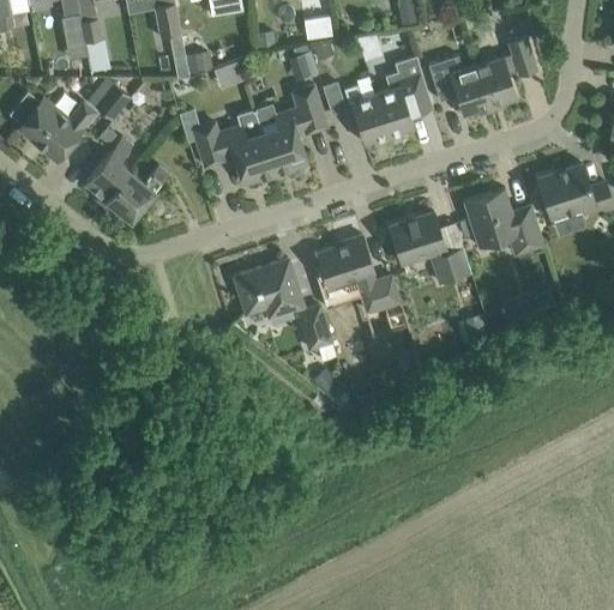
[(0,0),(0,28),(13,25),(11,10),(29,6),(28,0),(0,0)]
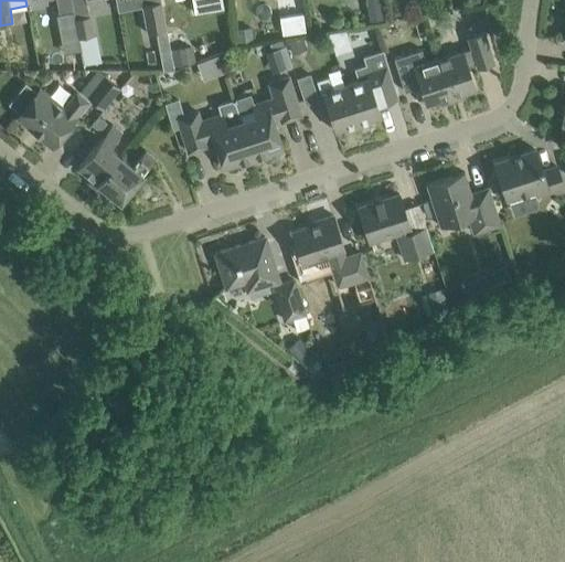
[(57,0),(55,1),(59,14),(72,13),(70,0),(57,0)]
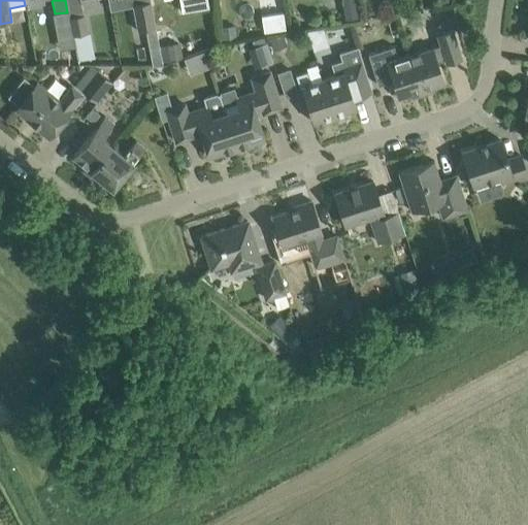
[(79,0),(81,12),(93,9),(91,0),(79,0)]
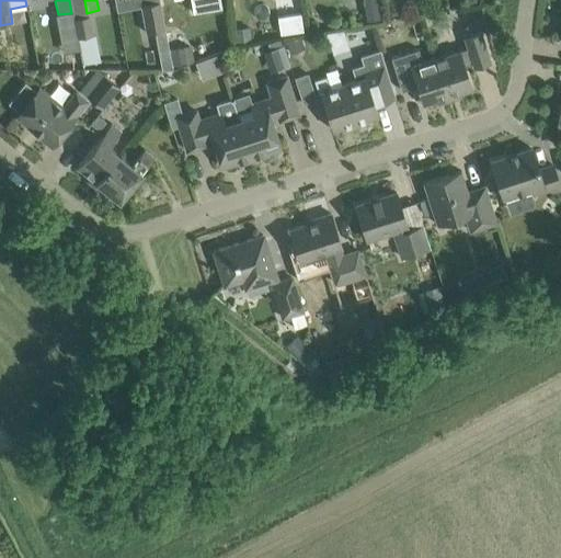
[(191,0),(194,15),(222,11),(221,4),(219,0),(191,0)]
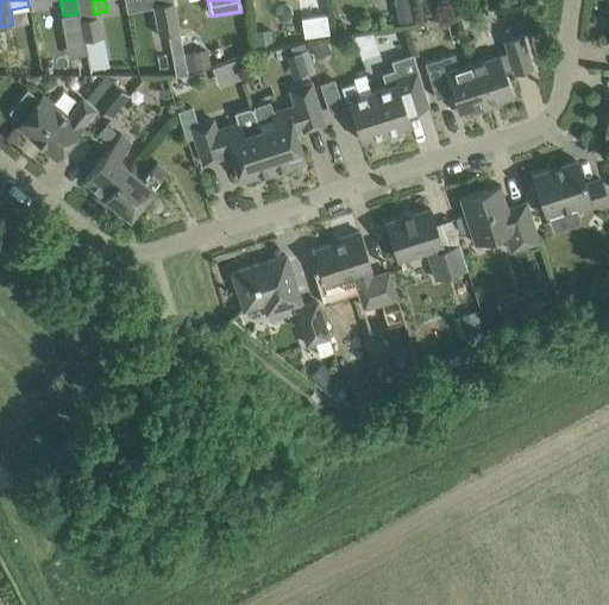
[(393,4),(397,29),(414,26),(410,1),(393,4)]
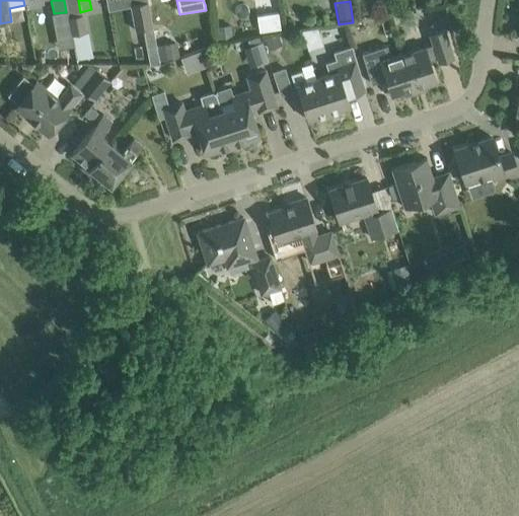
[(130,6),(135,45),(154,42),(147,3),(130,6)]
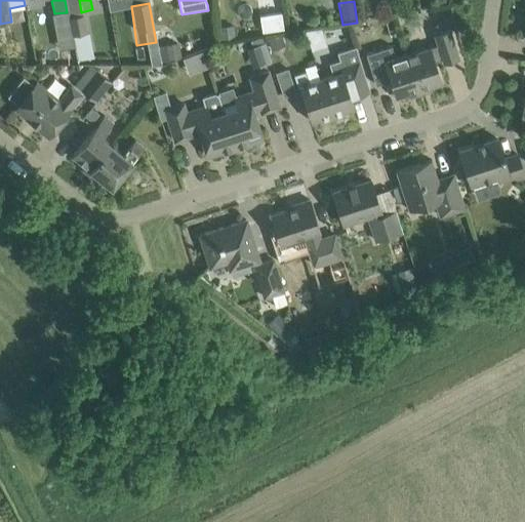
[(67,14),(74,47),(87,45),(81,11),(67,14)]
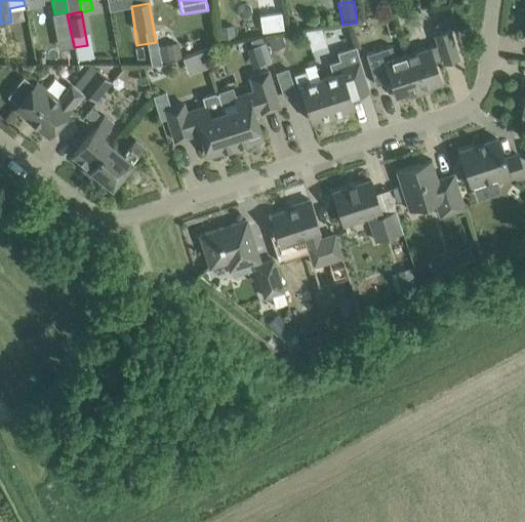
[(259,17),(261,35),(284,32),(282,14),(259,17)]
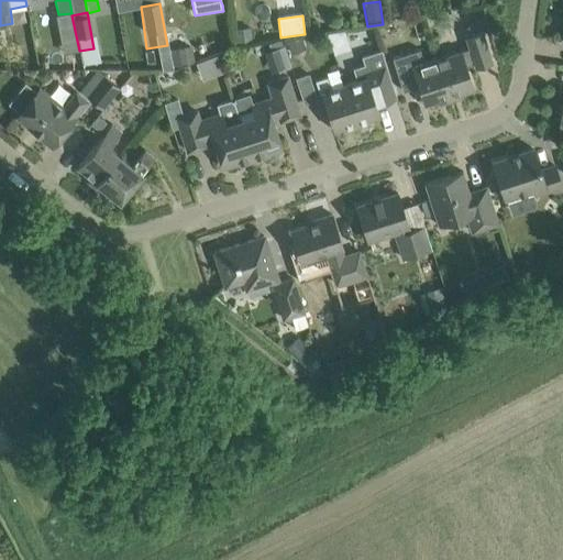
[(470,51),(437,62),(449,99),(474,91),(467,68),(474,66),(475,70),(493,65),(483,34),(466,40),(470,51)]
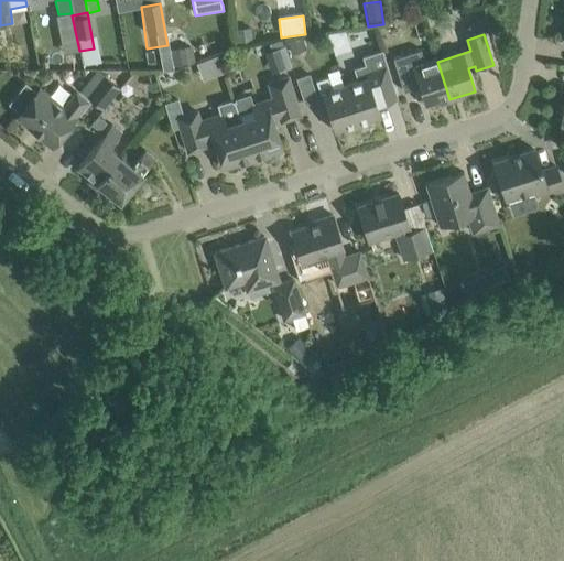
[(288,46),(292,60),(306,56),(303,43),(288,46)]
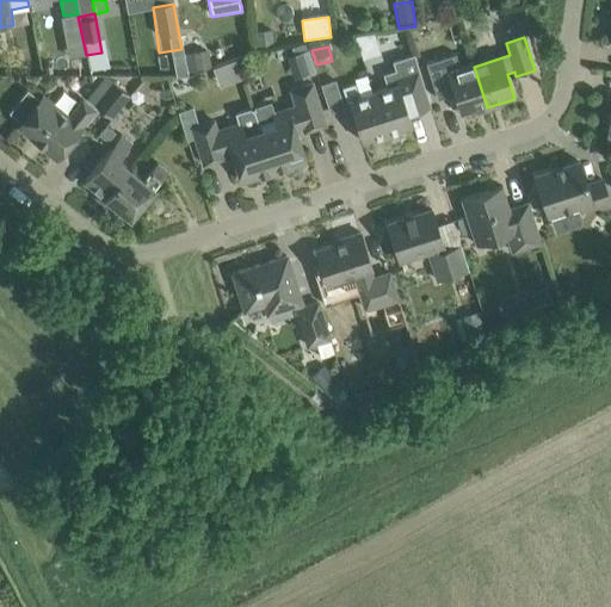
[(388,91),(374,94),(388,140),(402,135),(401,131),(412,128),(408,116),(431,109),(414,56),(393,63),(395,73),(383,76),(388,91)]
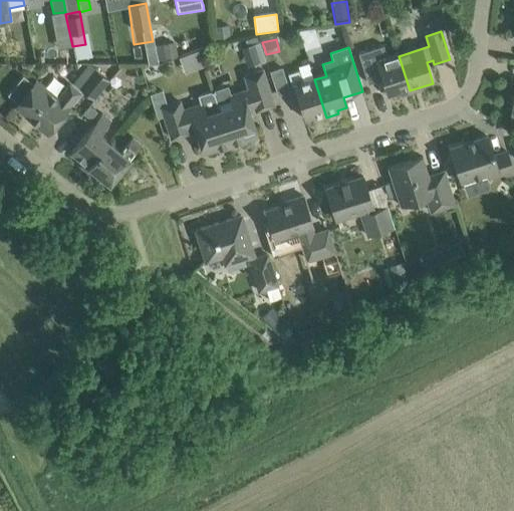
[(410,90),(399,56),(388,59),(383,47),(358,55),(368,85),(382,80),(388,97),(410,90)]
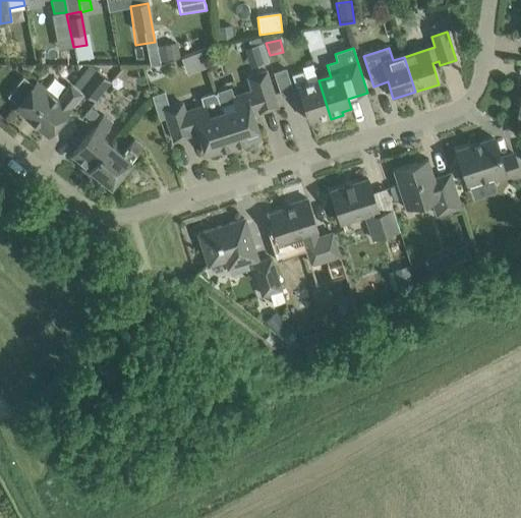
[(186,75),(207,69),(200,53),(180,59),(186,75)]
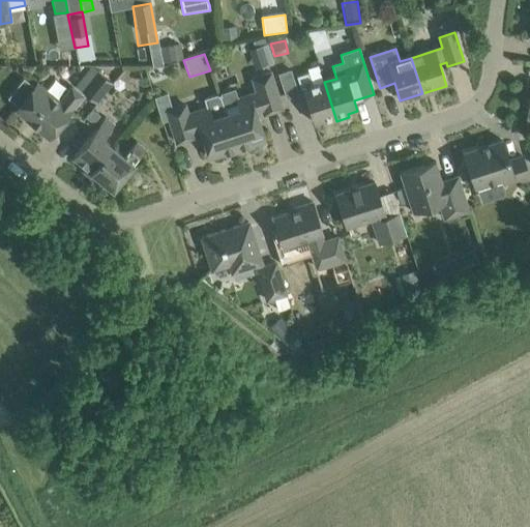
[(76,89),(96,107),(113,87),(92,69),(76,89)]
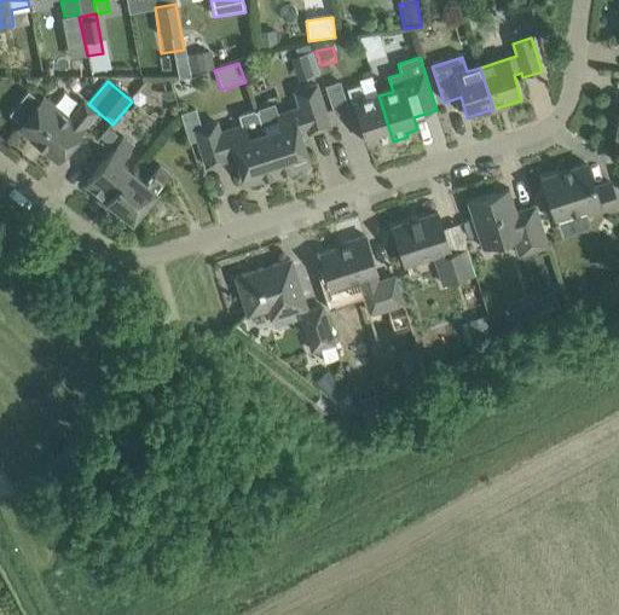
[(350,112),(340,83),(325,87),(334,117),(350,112)]
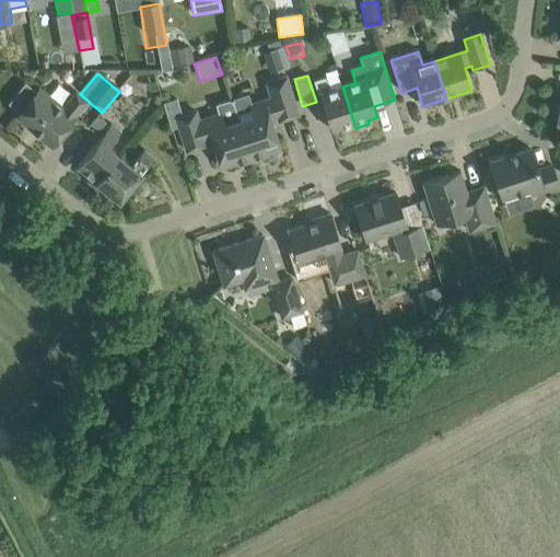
[(356,128),(342,86),(330,91),(326,78),(314,82),(318,96),(319,95),(331,131),(342,128),(343,132),(356,128)]
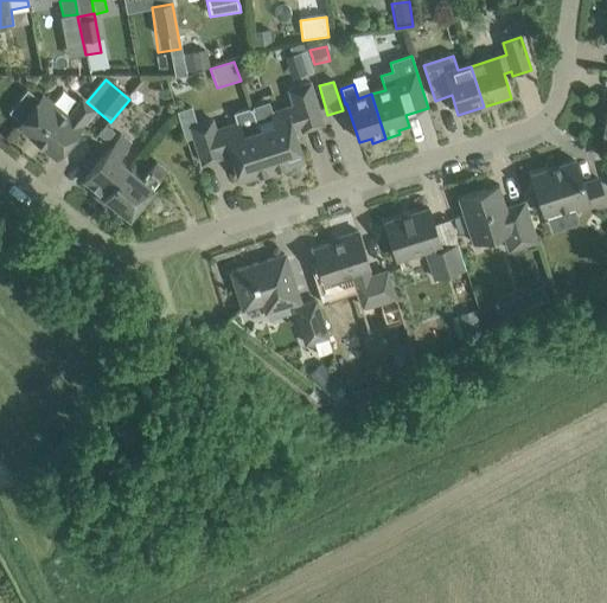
[(268,102),(251,108),(262,145),(273,175),(279,173),(278,170),(304,161),(293,130),(301,128),(302,133),(324,126),(310,85),(289,91),(294,107),(270,115),(268,102)]
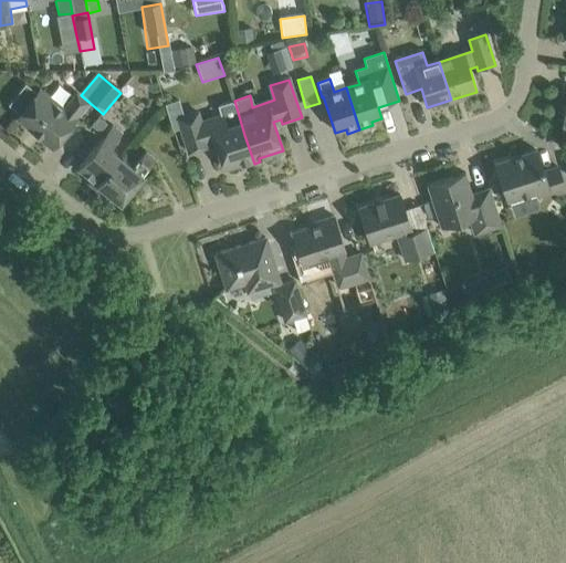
[(32,133),(52,149),(76,121),(75,120),(87,104),(76,95),(64,111),(40,91),(38,94),(24,84),(8,105),(20,115),(18,118),(33,132),(32,133)]
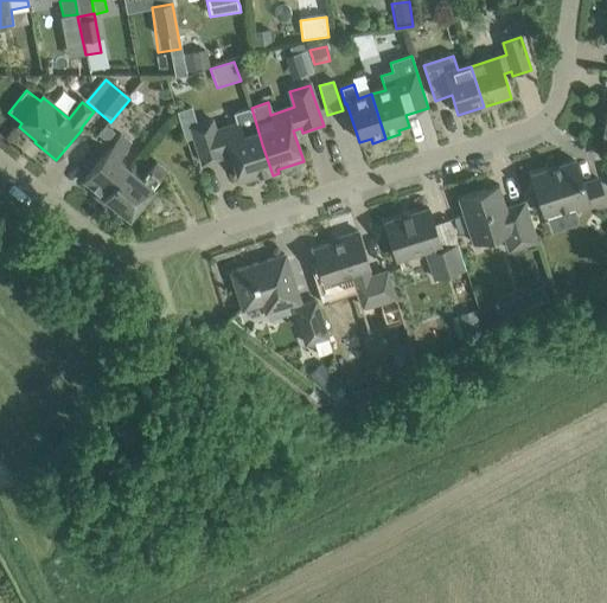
[(262,145),(251,108),(236,113),(240,124),(215,133),(211,122),(191,128),(196,142),(196,143),(203,165),(223,158),(222,154),(230,151),(240,181),(264,173),(266,177),(273,175),(262,145)]
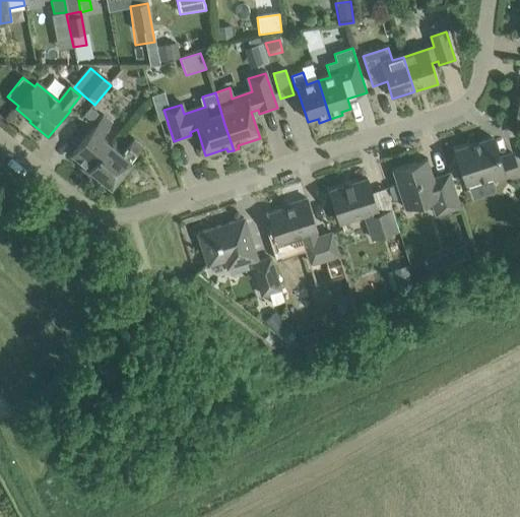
[(163,106),(154,108),(160,125),(168,123),(168,122),(164,110),(163,106)]
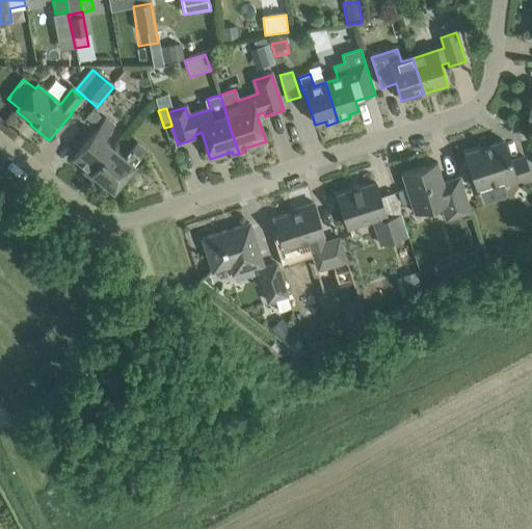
[(94,113),(86,122),(94,128),(101,120),(94,113)]
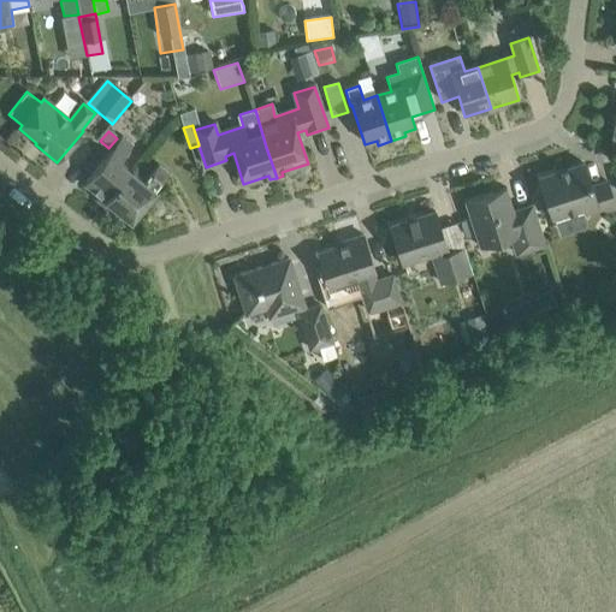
[(99,196),(96,200),(110,211),(112,206),(131,221),(169,174),(158,166),(144,183),(119,162),(132,147),(122,138),(84,184),(99,196)]
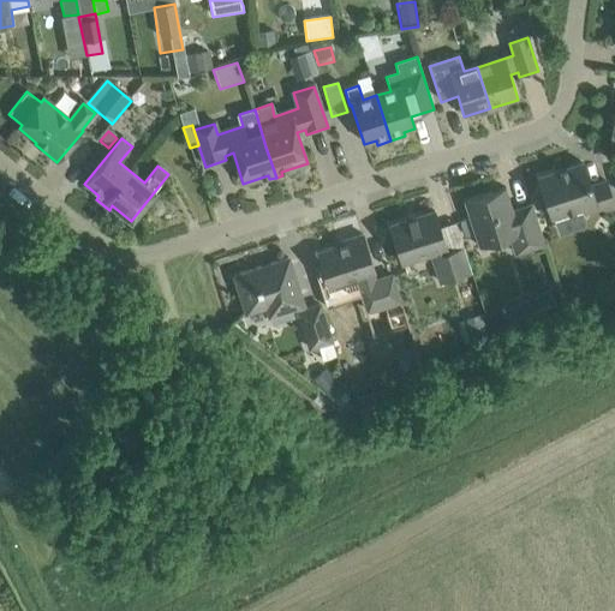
[(538,180),(551,219),(583,209),(585,215),(614,205),(607,184),(590,189),(583,166),(538,180)]
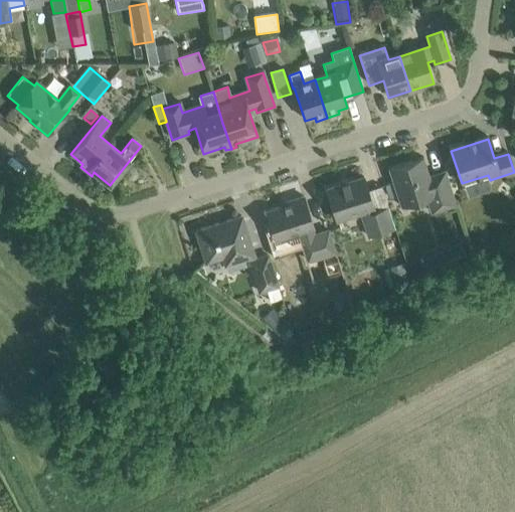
[(402,207),(427,198),(433,214),(456,206),(445,173),(428,179),(422,160),(390,170),(402,207)]
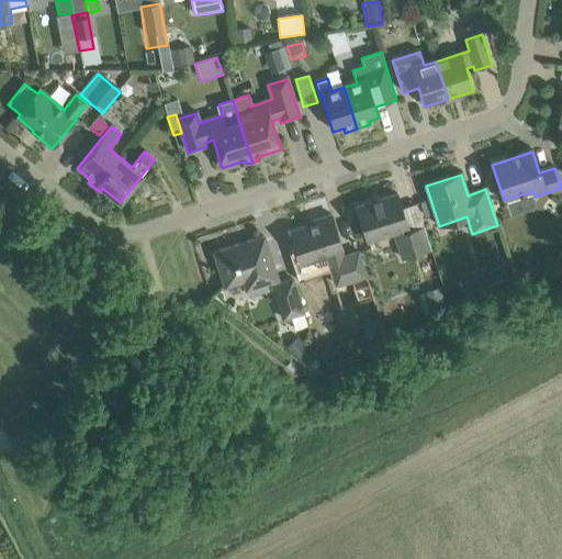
[(367,242),(394,233),(403,260),(431,252),(424,228),(409,233),(397,196),(357,209),(367,242)]
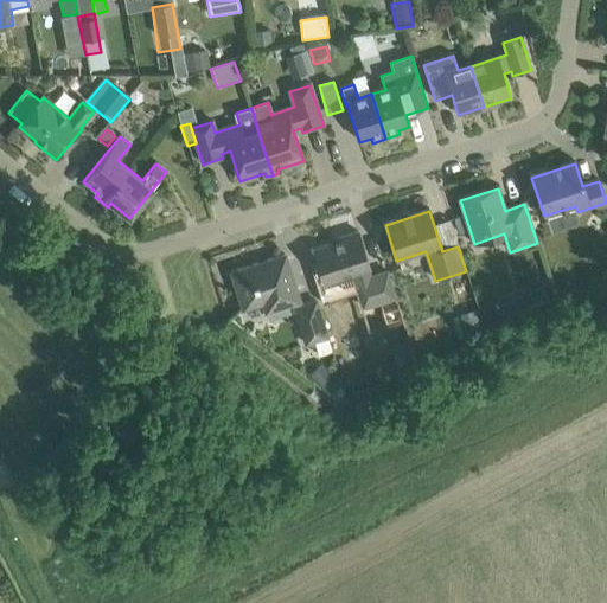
[(355,283),(363,310),(396,300),(387,273),(370,278),(368,269),(370,269),(358,233),(331,242),(332,245),(313,251),(324,283),(352,274),(356,283),(355,283)]
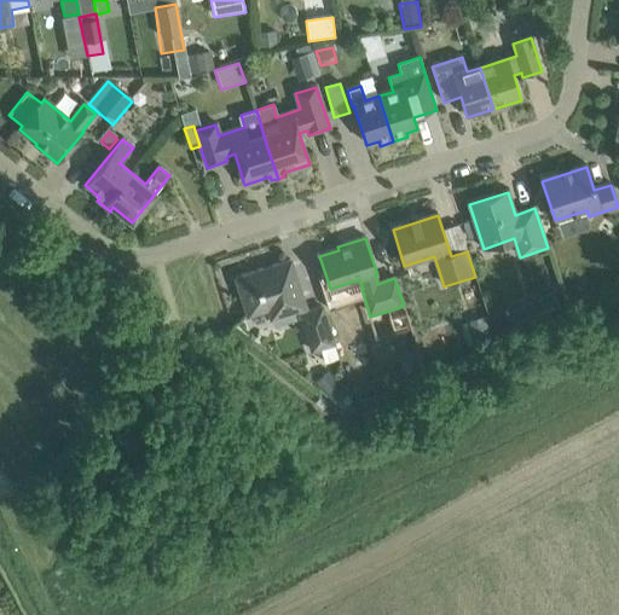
[(248,317),(268,311),(271,320),(299,312),(312,353),(334,346),(322,309),(307,314),(290,262),(236,279),(248,317)]
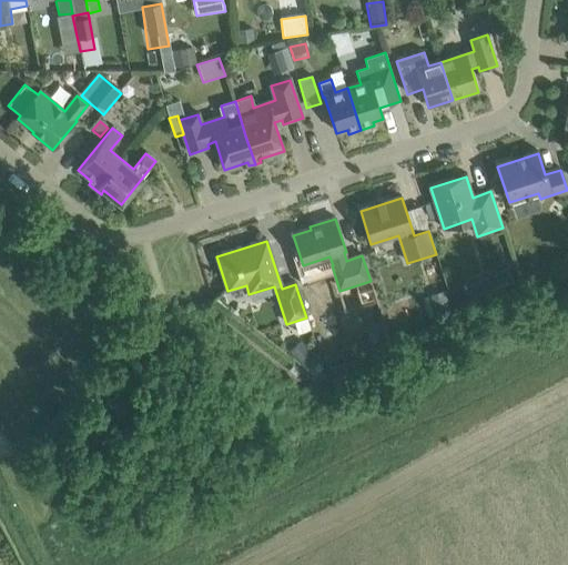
[(430,296),(435,313),(449,309),(444,292),(430,296)]
